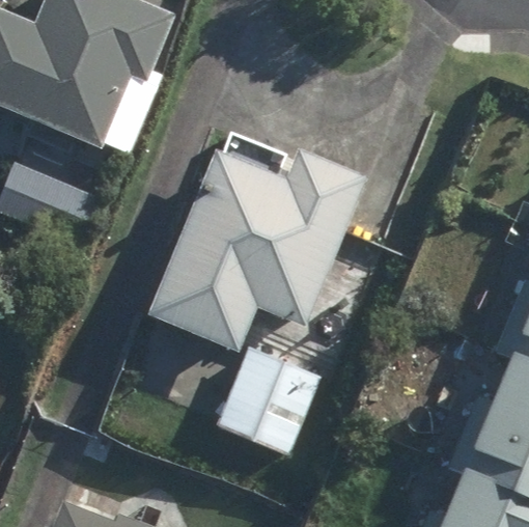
[(176,14),(145,0),(49,0),(39,24),(0,5),(0,107),(102,153),(106,141),(133,154),(168,75),(152,67),(176,14)]
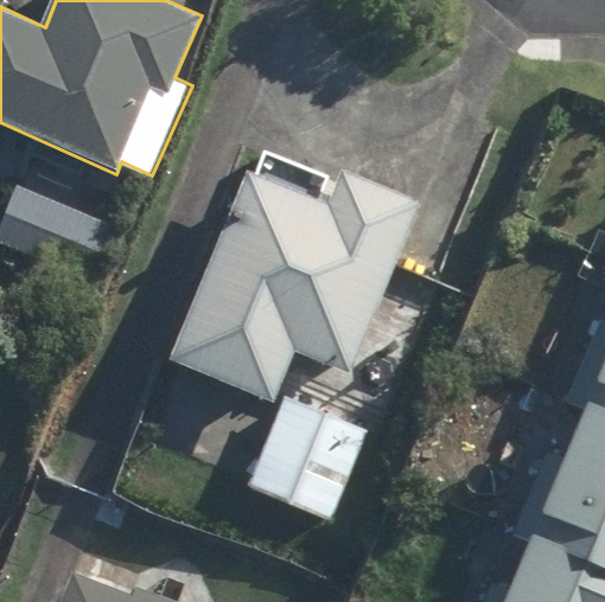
[(343,167),(328,204),(244,171),(167,360),(273,403),(294,351),(350,372),(421,199),(343,167)]
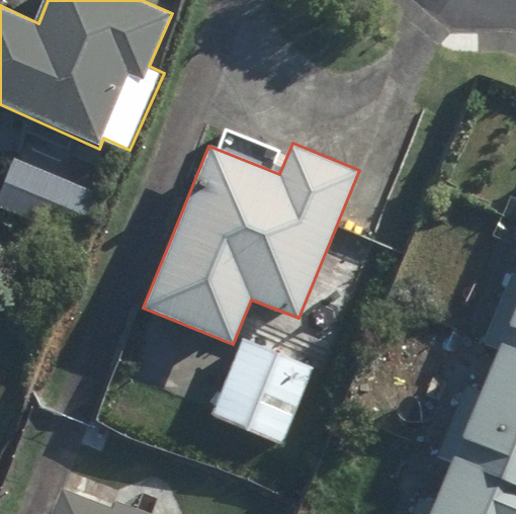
[(515,282),(488,349),(515,359),(515,282)]
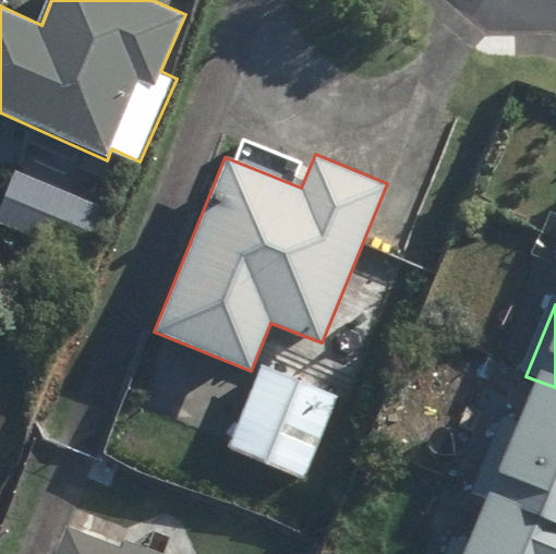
[(341,395),(263,362),(228,446),(306,479),(341,395)]
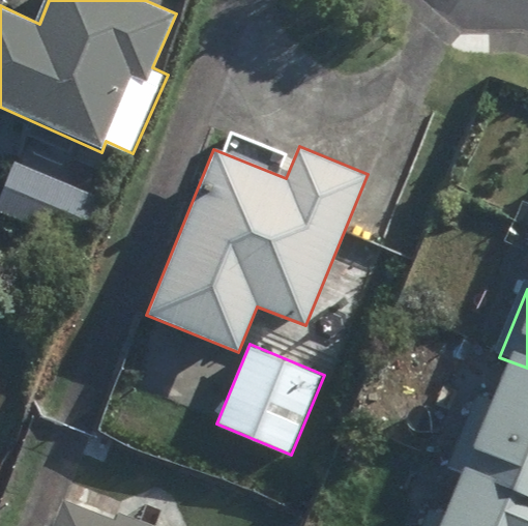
[(527,368),(499,357),(458,461),(527,489),(527,368)]
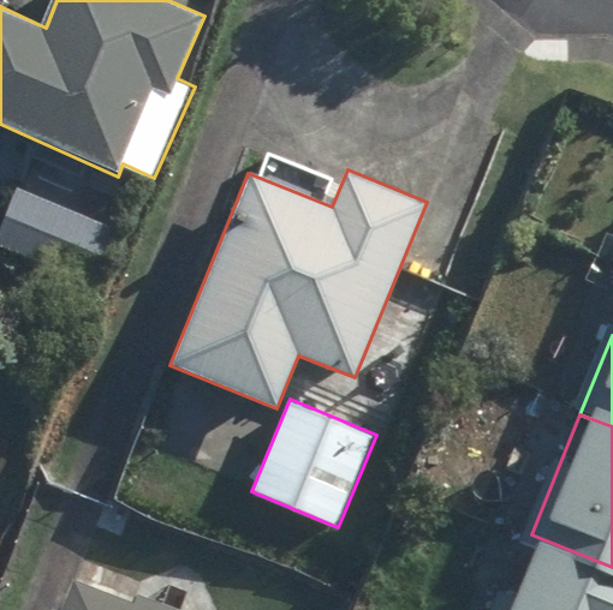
[(612,567),(531,534),(499,609),(612,609),(612,567)]
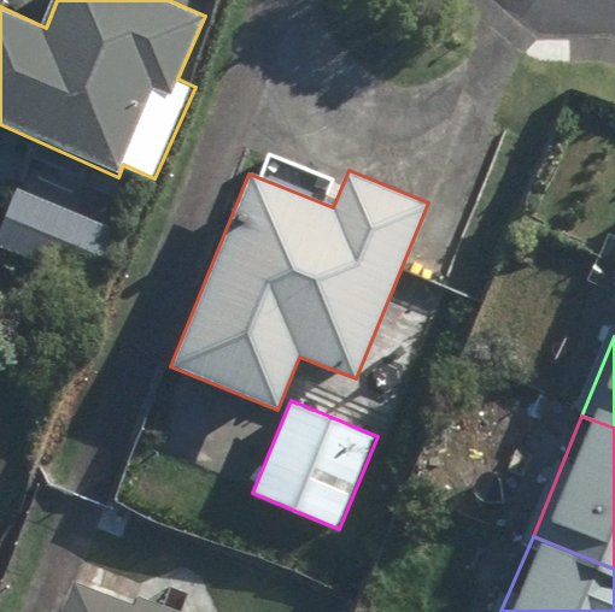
[(72,581),(59,611),(180,611),(138,595),(134,605),(72,581)]
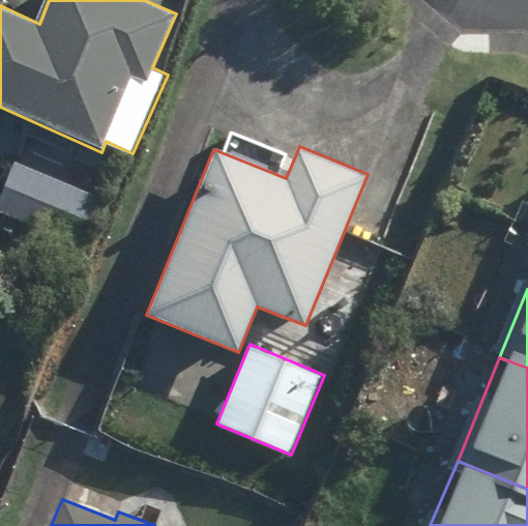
All buildings are outlined.
